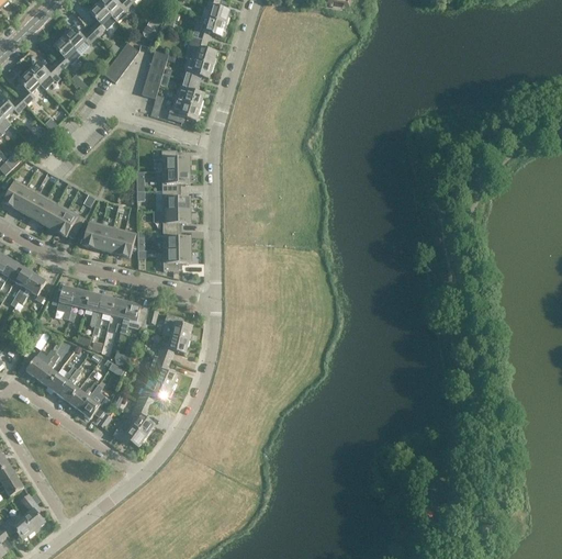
[(119,0),(117,1),(116,0),(102,0),(100,2),(112,15),(117,21),(127,12),(125,10),(133,1),(132,0),(119,0)]
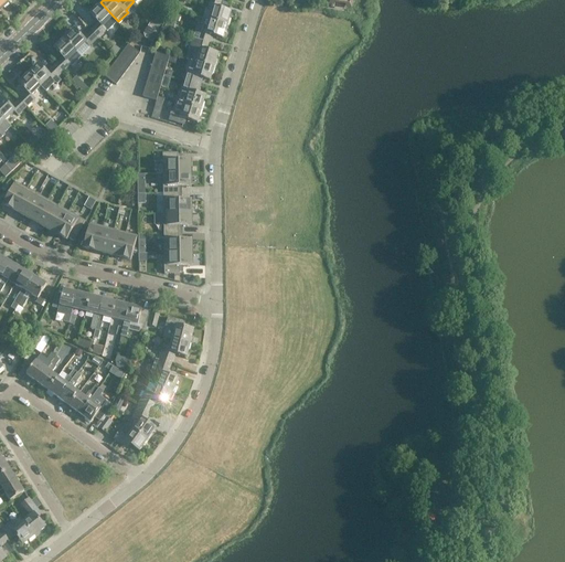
[(209,0),(205,16),(226,22),(231,9),(220,6),(221,0),(209,0)]
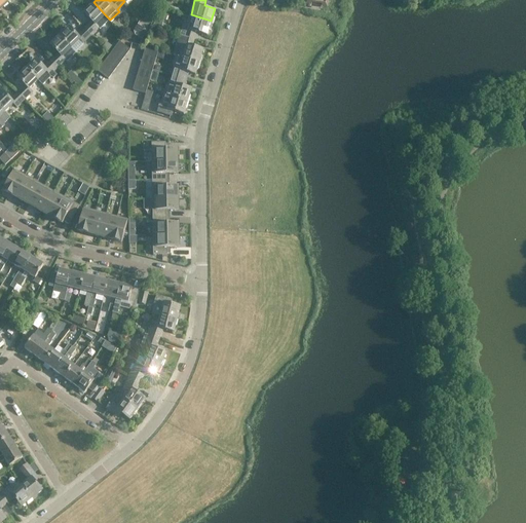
[(105,14),(94,2),(84,11),(91,19),(84,27),(91,33),(99,26),(96,23),(105,14)]
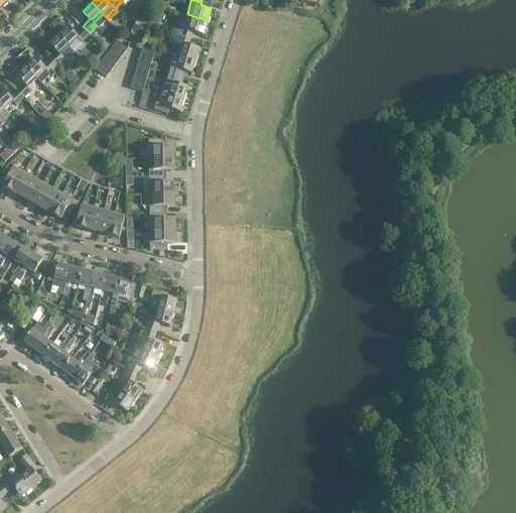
[(141,13),(137,17),(145,25),(148,20),(141,13)]
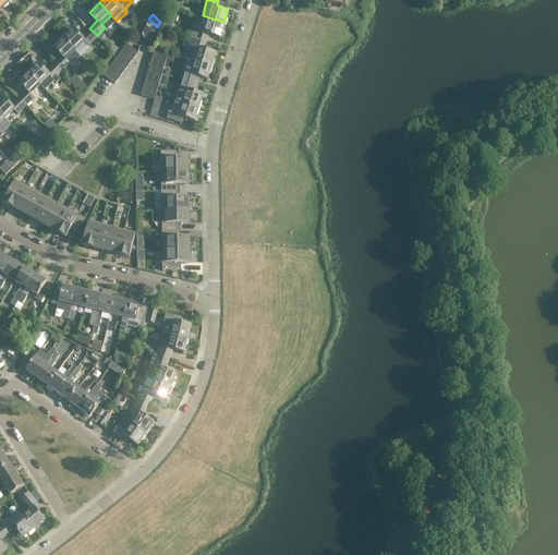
[(195,23),(192,35),(206,39),(208,32),(219,35),(223,22),(203,15),(201,15),(198,24),(195,23)]
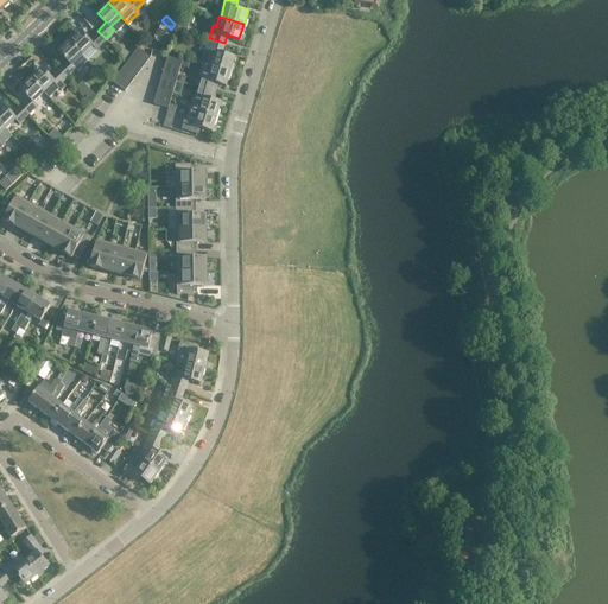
[(164,43),(171,30),(162,20),(153,33),(156,38),(164,43)]
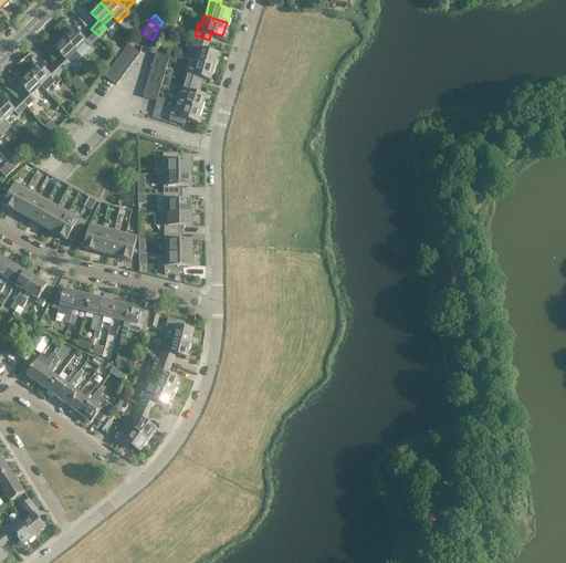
[(171,19),(169,27),(176,29),(179,21),(171,19)]
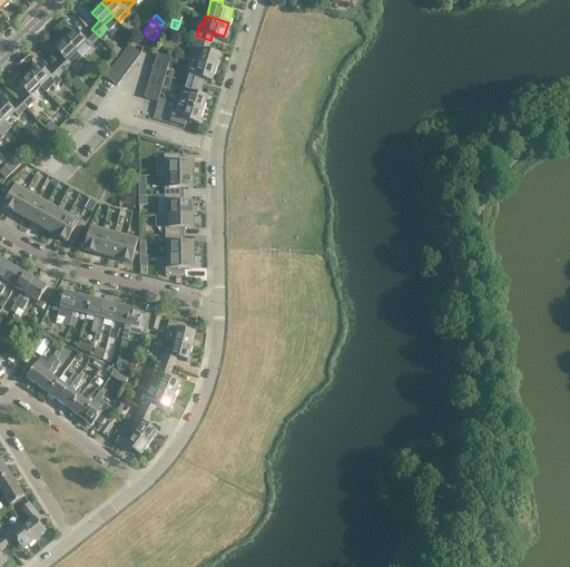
[(75,28),(65,37),(78,50),(87,41),(90,45),(99,36),(91,29),(84,37),(75,28)]
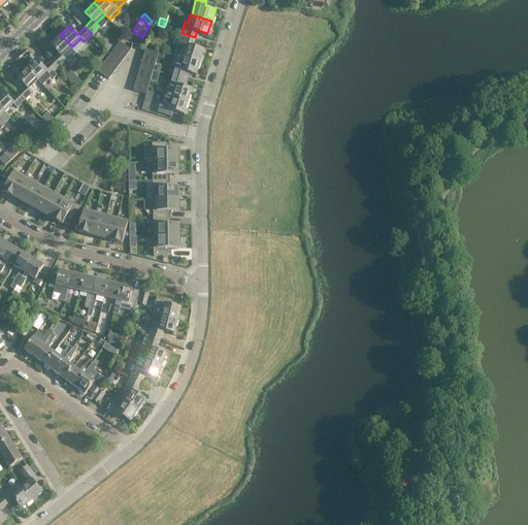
[(195,37),(182,33),(178,42),(176,41),(173,53),(177,54),(200,60),(203,47),(193,44),(195,37)]
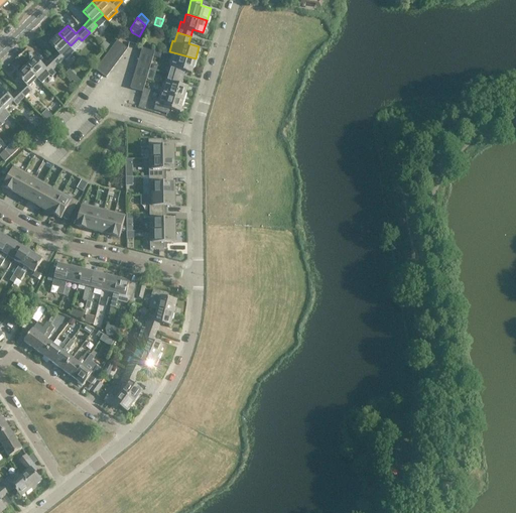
[(74,50),(58,33),(49,41),(57,50),(50,56),(57,63),(65,56),(66,58),(74,50)]
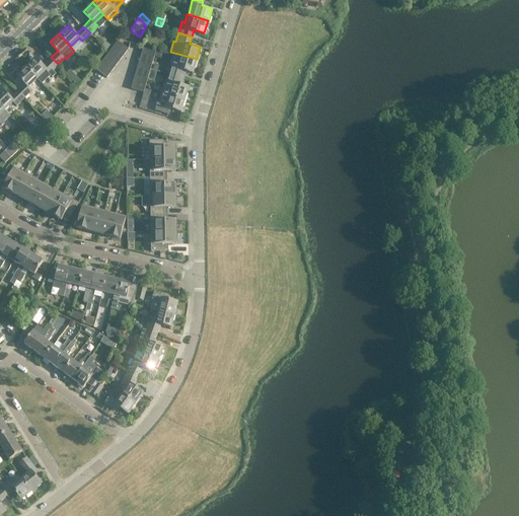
[(118,39),(114,45),(124,52),(129,47),(118,39)]
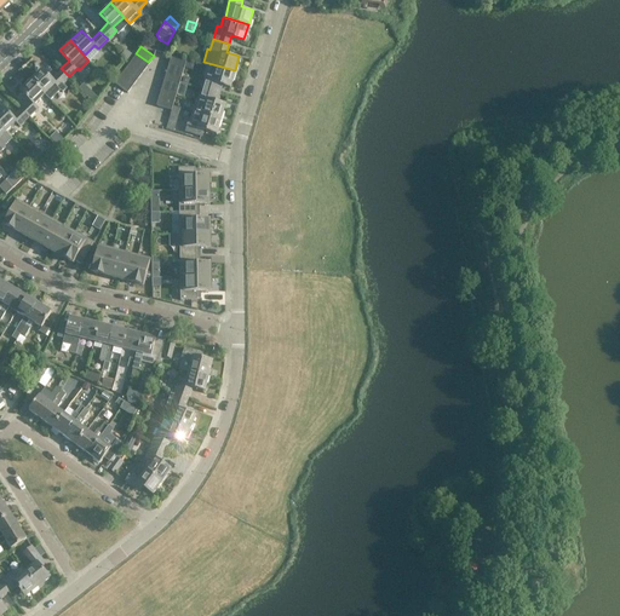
[(136,53),(131,59),(143,69),(148,63),(148,62),(136,53)]
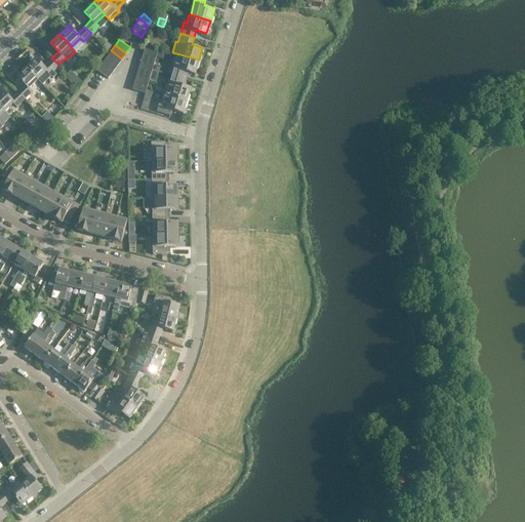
[(158,49),(146,45),(144,52),(156,56),(158,49)]
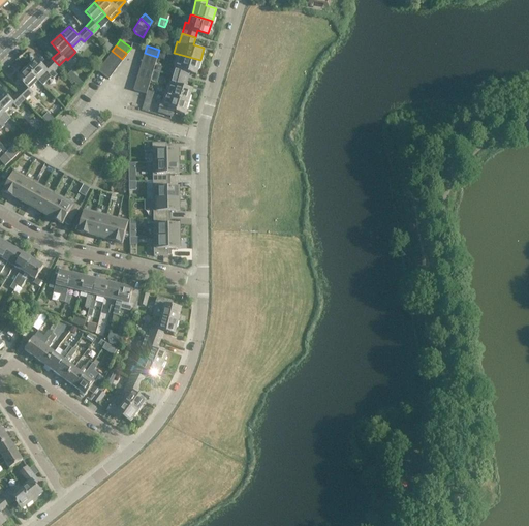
[(112,51),(107,57),(118,65),(122,59),(112,51)]
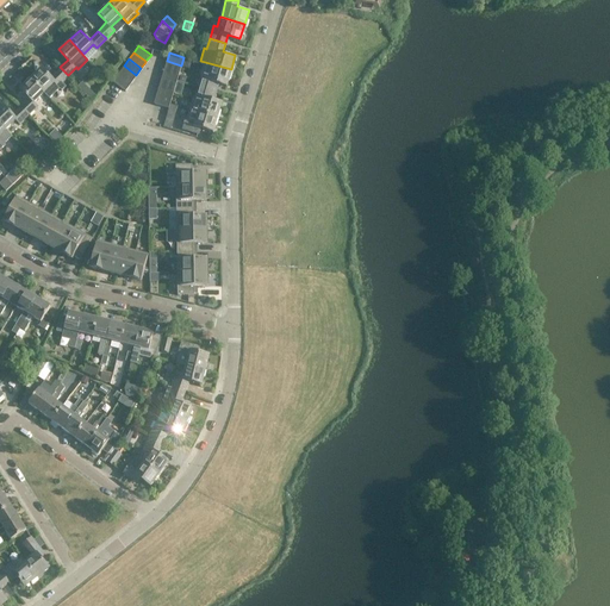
[(181,66),(167,61),(163,69),(179,74),(181,66)]
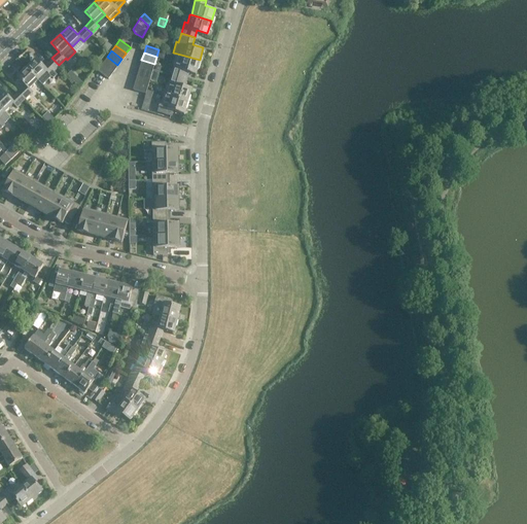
[(200,60),(177,54),(175,63),(176,63),(173,73),(182,76),(185,69),(196,72),(200,60)]
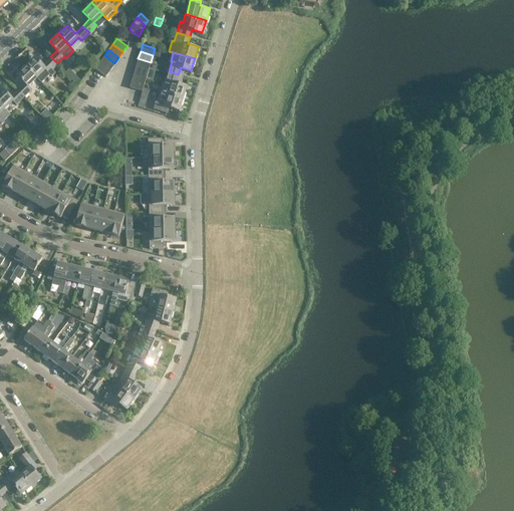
[(104,55),(99,61),(110,68),(114,63),(104,55)]
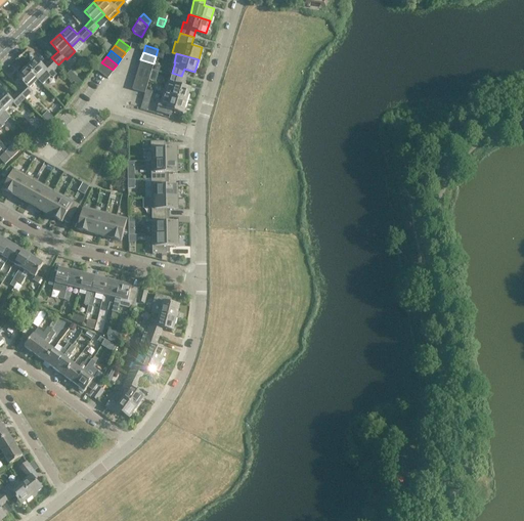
[(44,64),(36,57),(27,66),(38,78),(43,82),(51,74),(53,76),(57,72),(54,69),(58,64),(51,57),(44,64)]
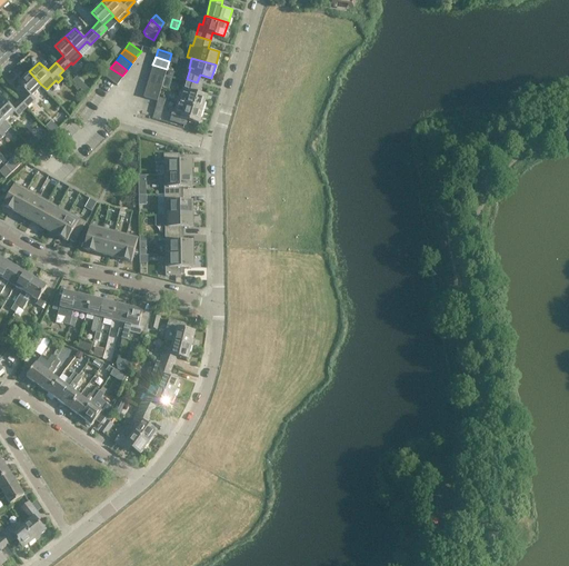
[(167,69),(152,65),(150,72),(165,76),(167,69)]
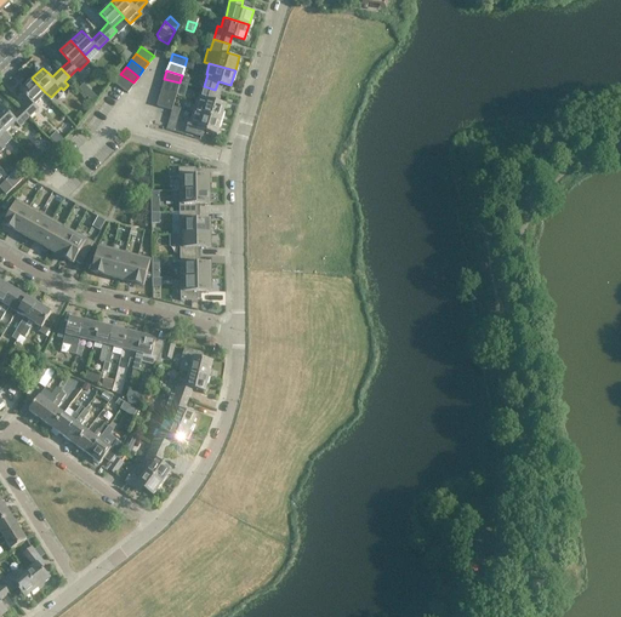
[(120,74),(115,80),(127,90),(134,83),(120,74)]
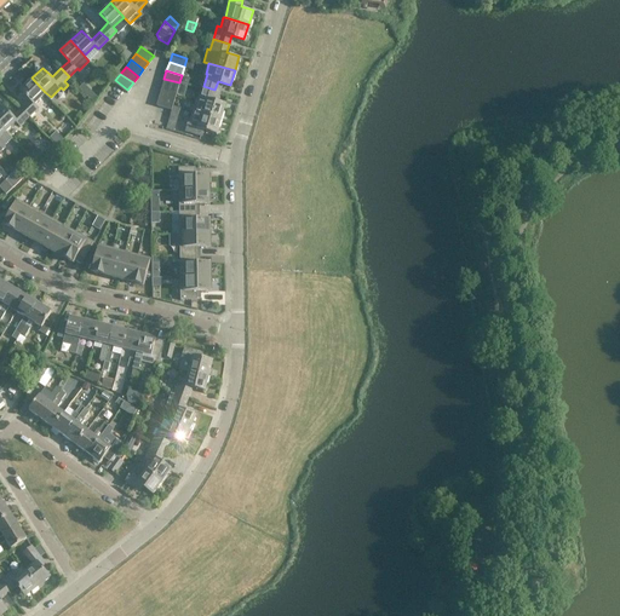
[(45,92),(32,78),(21,88),(30,98),(22,105),(29,114),(38,107),(34,103),(45,92)]
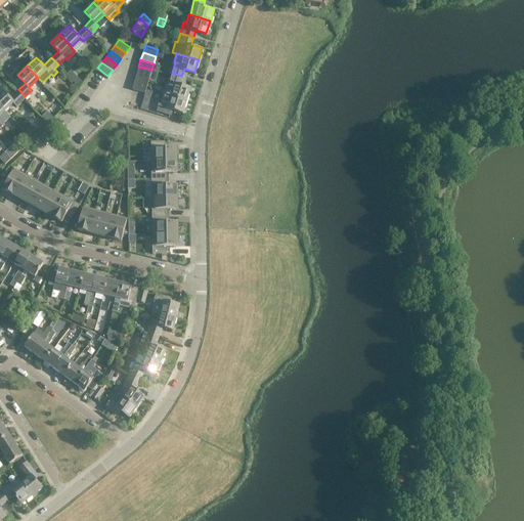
[(151,70),(138,67),(137,73),(149,77),(151,70)]
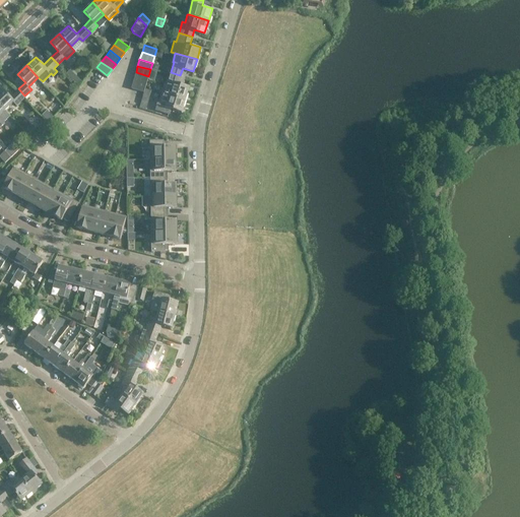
[(148,76),(136,72),(135,72),(133,79),(146,83),(148,76)]
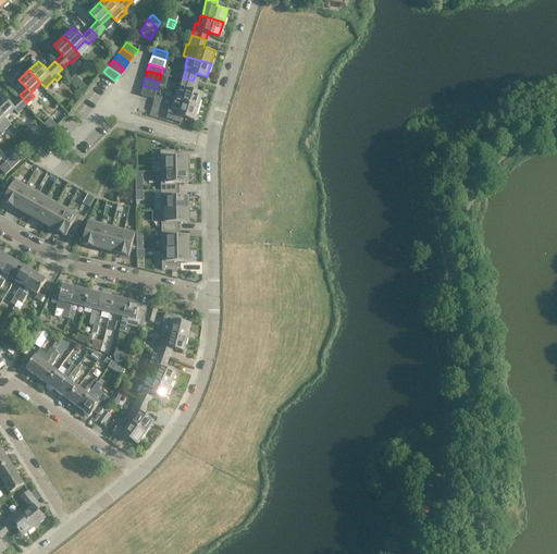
[(183,77),(180,88),(178,87),(175,98),(198,105),(202,91),(190,88),(193,81),(183,77)]
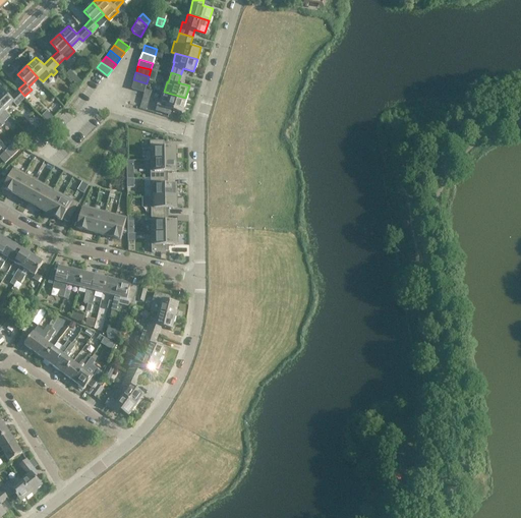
[(147,83),(133,79),(131,87),(145,90),(147,83)]
